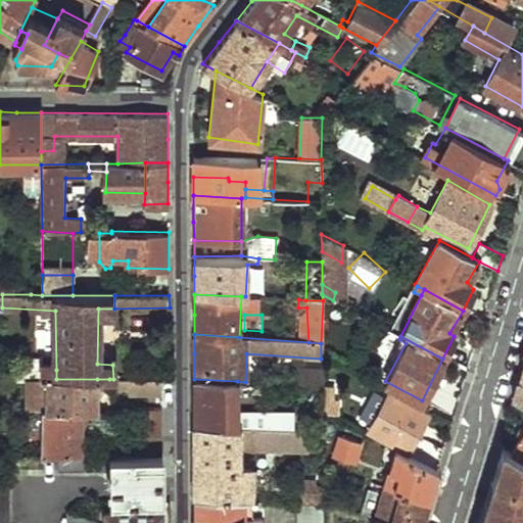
[(31,380),(29,409),(41,409),(82,409),(97,409),(97,379),(56,379),(41,380),(42,370),(42,366),(36,366),(36,380),(31,380)]
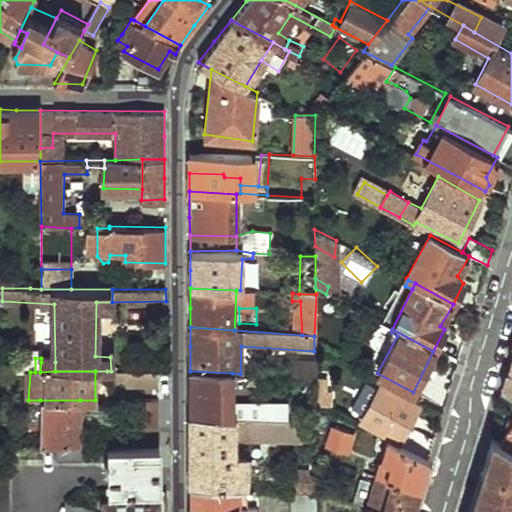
[(290,368),(289,377),(314,379),(314,377),(314,375),(315,361),(295,360),(294,368),(290,368)]
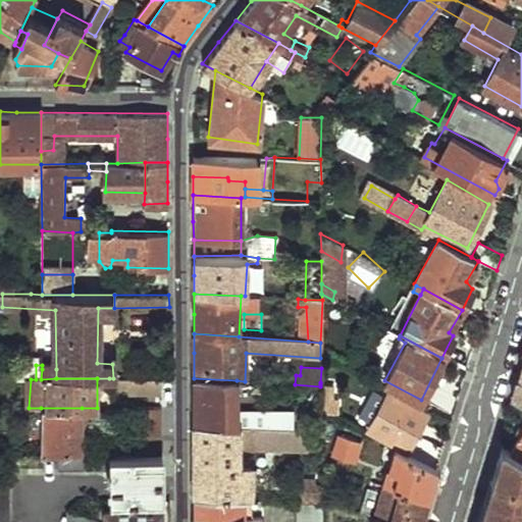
[(42,369),(41,379),(56,378),(56,369),(42,369)]
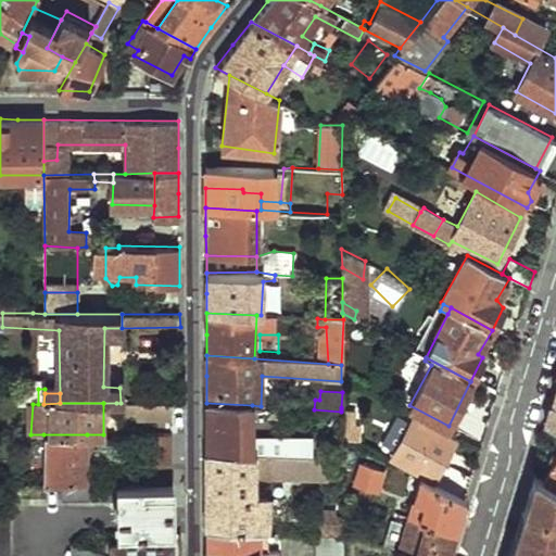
[(275,397),(274,407),(290,407),(291,400),(275,397)]
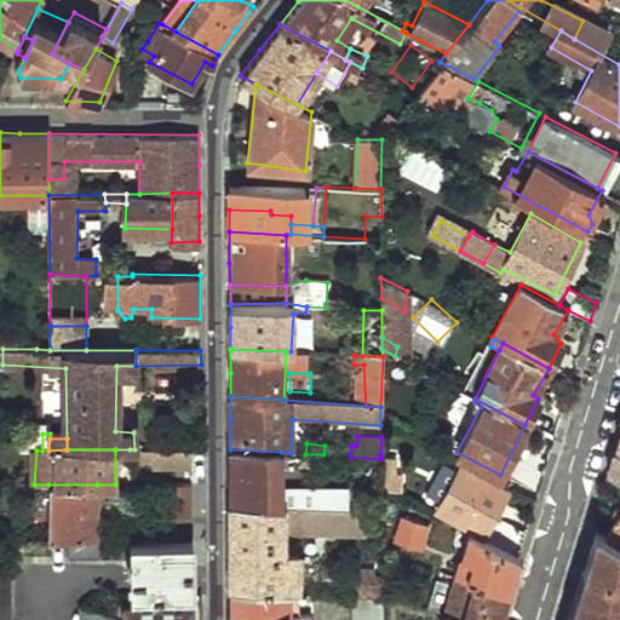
[(130,449),(130,455),(156,453),(156,468),(193,466),(193,448),(135,449),(130,449)]
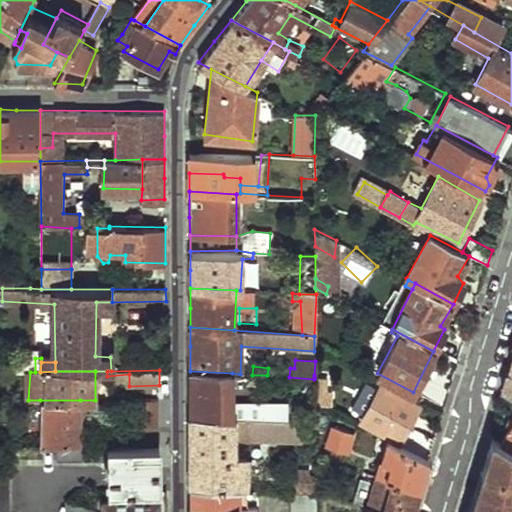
[(502,387),(511,392),(511,372),(508,370),(505,378),(502,387)]
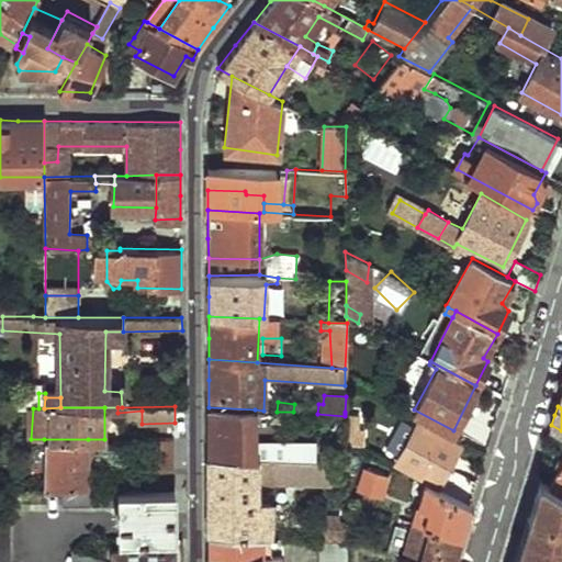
[(209,433),(210,456),(301,460),(302,446),(302,441),(282,440),(282,442),(251,441),(255,409),(209,407),(209,433)]
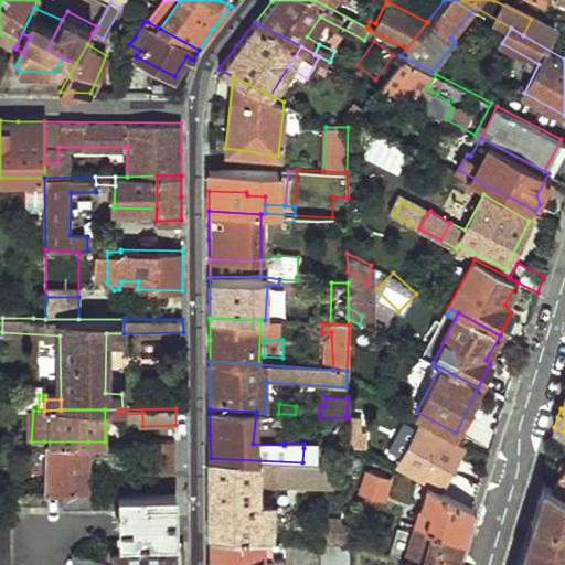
[(347,418),(348,440),(365,440),(365,432),(360,433),(359,416),(347,416),(347,418)]
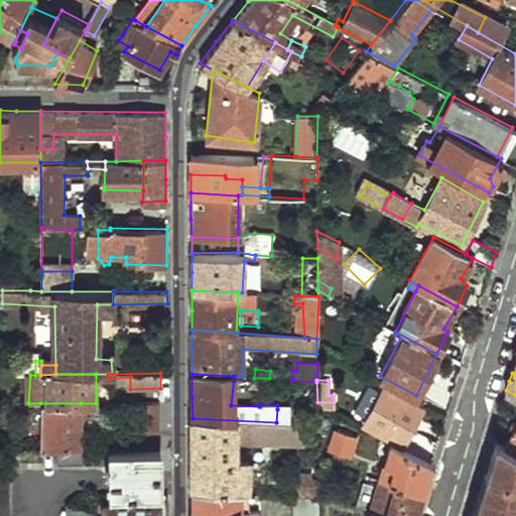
[(369,417),(383,392),(370,385),(356,410),(369,417)]
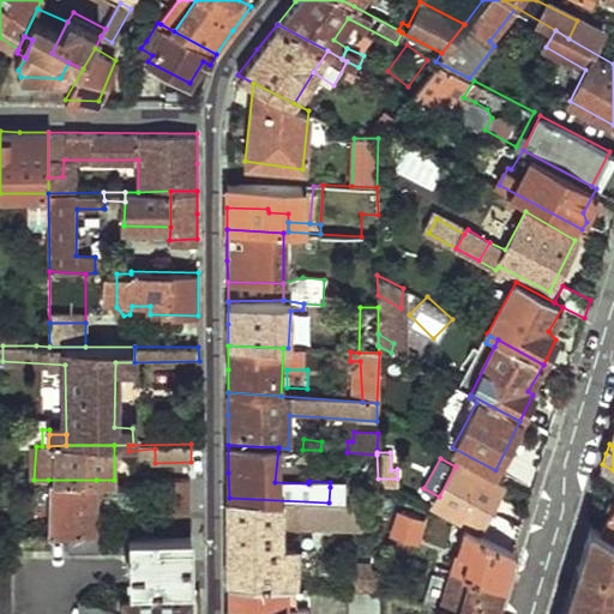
[(439,497),(434,504),(477,528),(477,531),(515,549),(522,527),(487,510),(501,485),(458,461),(456,467),(439,497)]
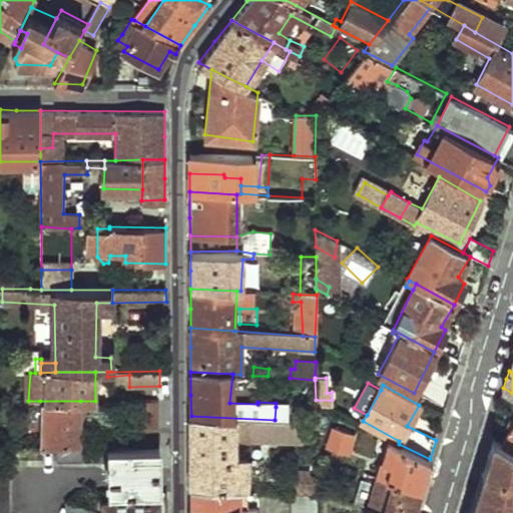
[(159,400),(136,401),(136,446),(159,446),(159,400)]
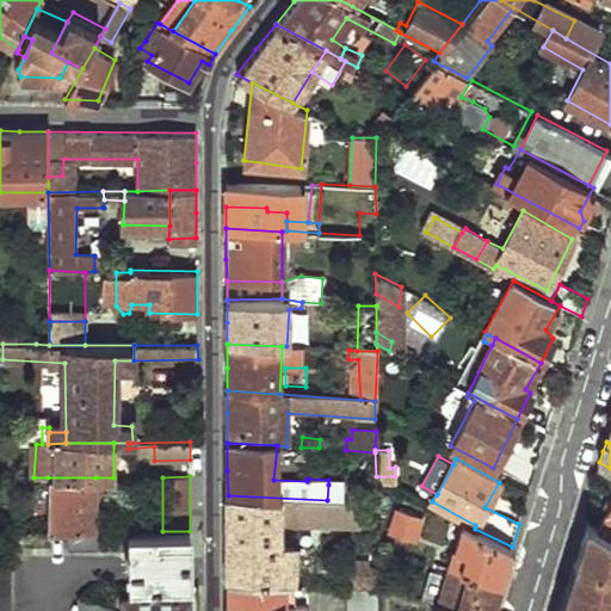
[(48,477),(48,531),(69,530),(96,531),(96,477),(48,477)]
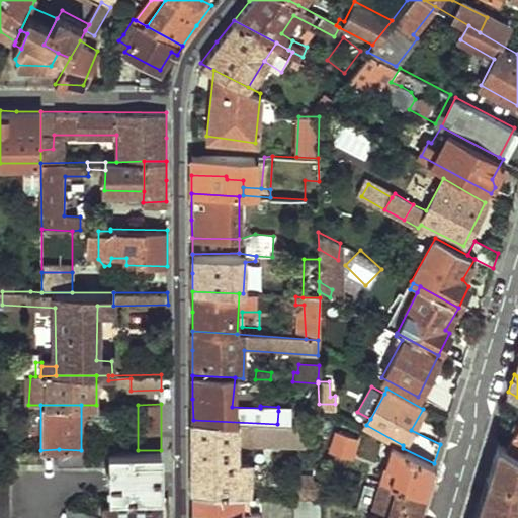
[(278,411),(277,424),(281,423),(294,424),(295,412),(278,411)]
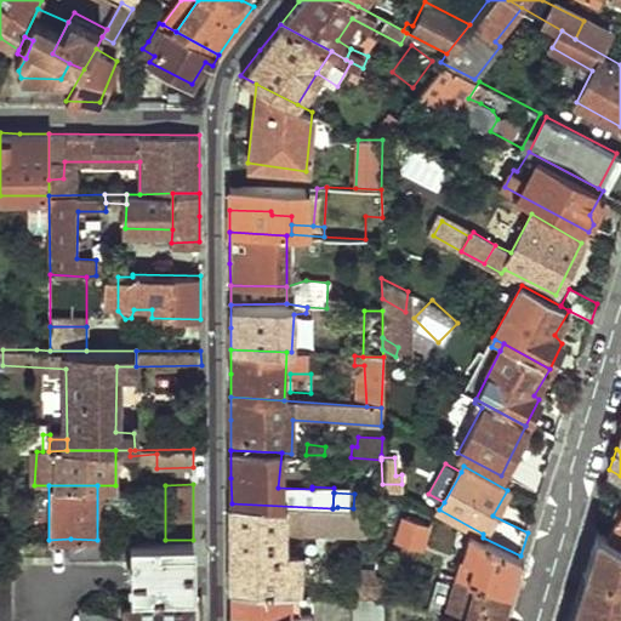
[(232,546),(232,591),(291,594),(298,596),(301,558),(279,556),(280,531),(335,534),(337,507),(332,508),(232,503),(232,546)]
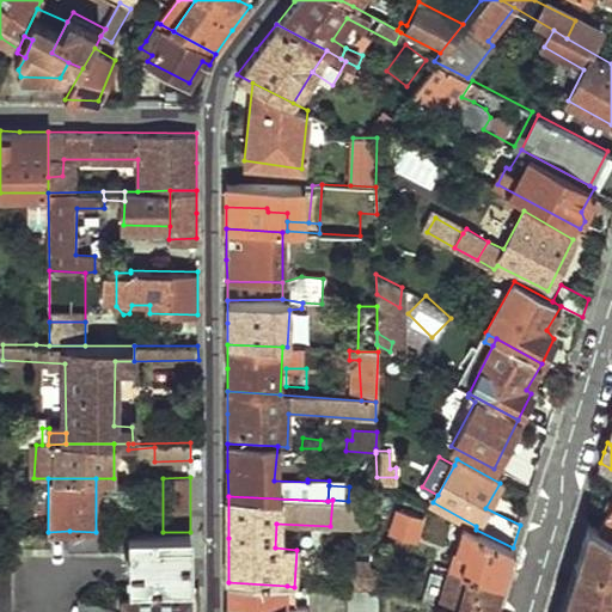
[(332,500),(330,526),(360,527),(361,502),(348,501),(332,500)]
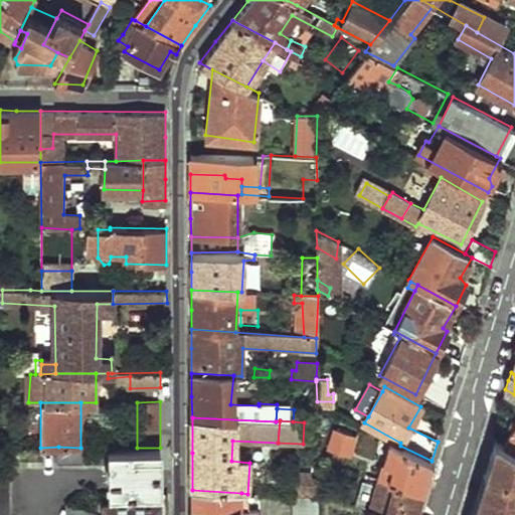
[(514,420),(505,441),(514,446),(514,420)]
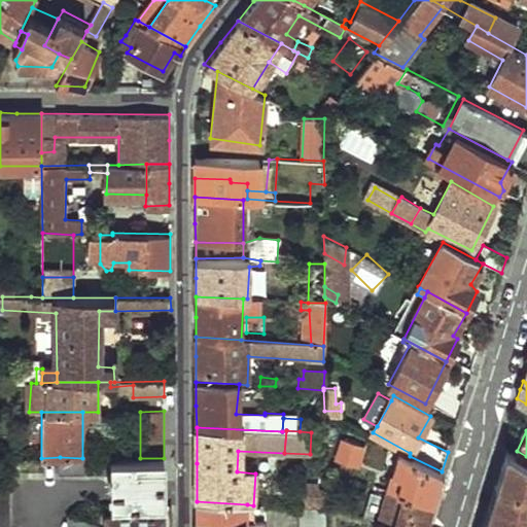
[(338,435),(332,459),(360,465),(365,442),(338,435)]
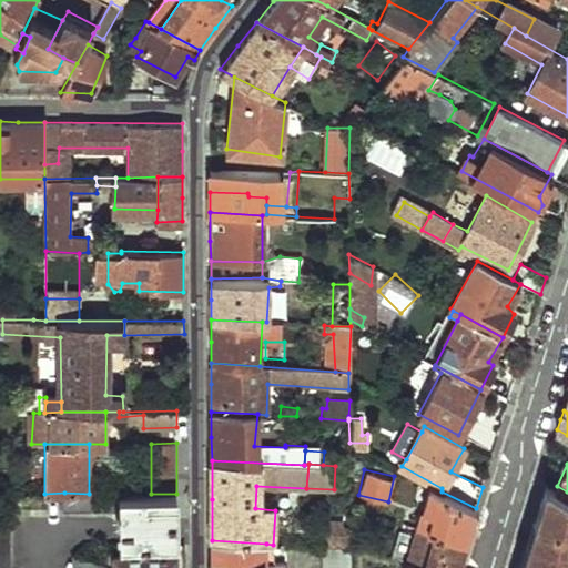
[(567,567),(567,492),(557,486),(548,482),(535,527),(521,567),(567,567)]
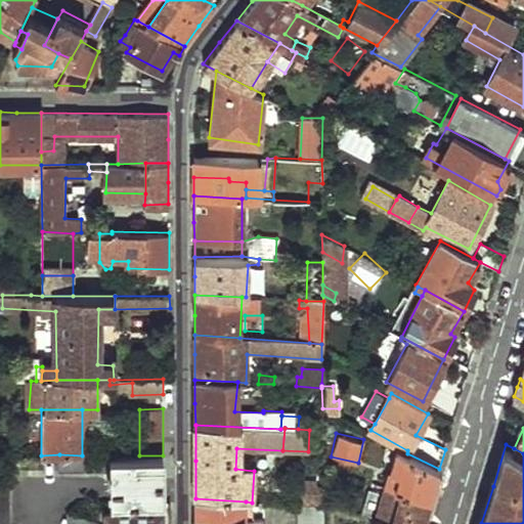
[(397,448),(385,487),(430,501),(435,484),(439,469),(407,453),(397,448)]
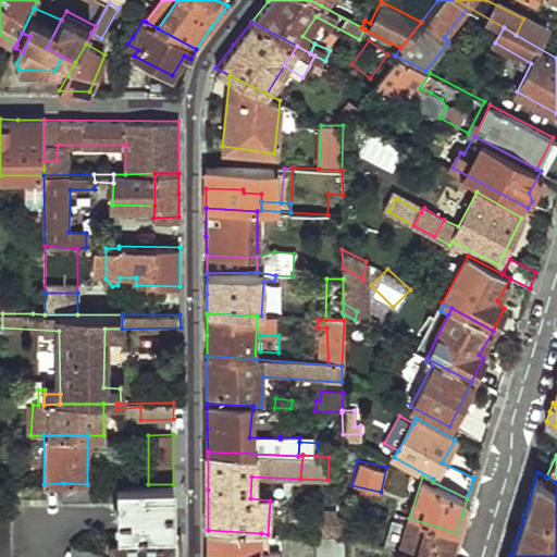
[(118,497),(118,531),(173,531),(173,484),(148,484),(87,484),(63,483),(63,497),(118,497)]
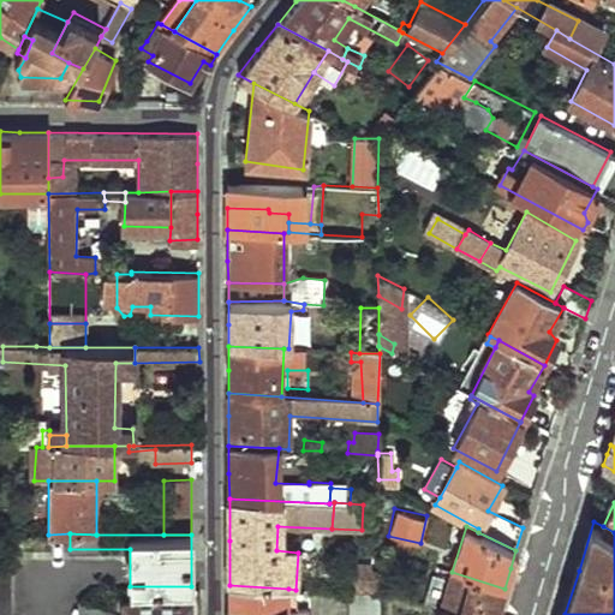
[(358,565),(358,592),(381,595),(381,575),(375,573),(371,565),(358,565)]
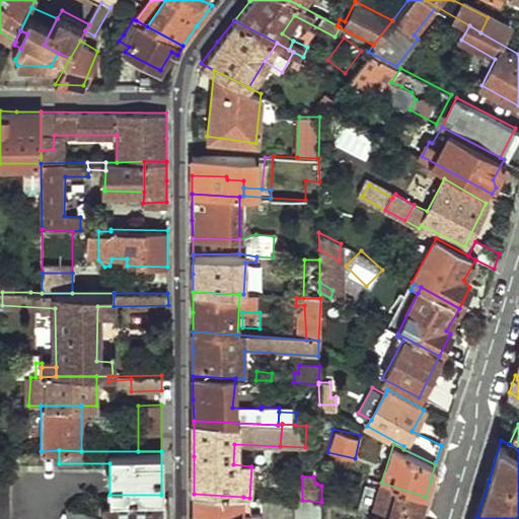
[(381,483),(372,513),(389,518),(419,518),(421,512),(426,497),(381,483)]
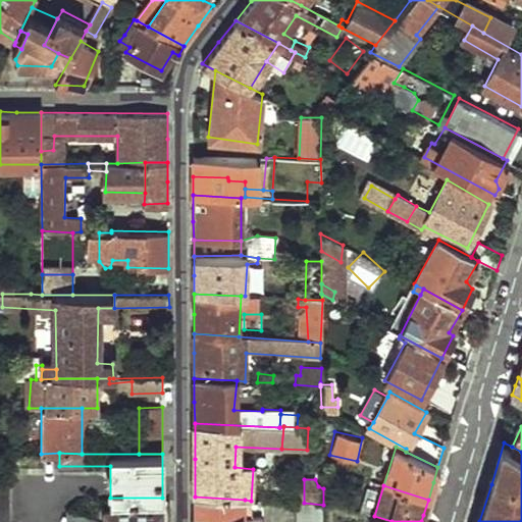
[(195,516),(245,517),(245,500),(195,497),(195,506),(195,516)]
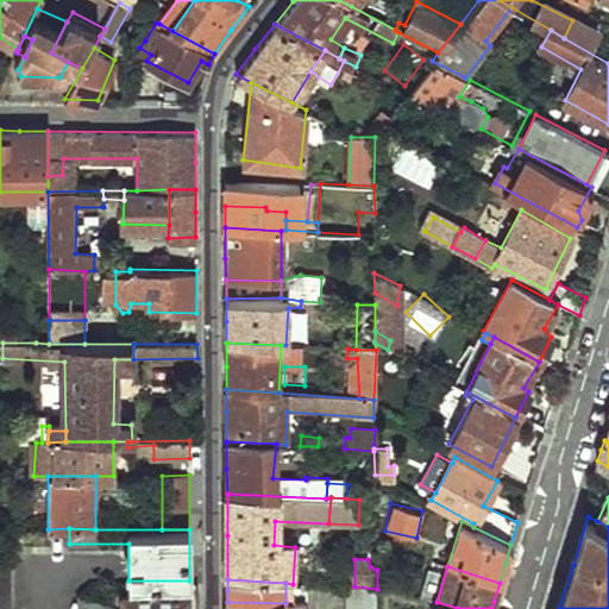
[(121,591),(121,608),(192,608),(192,591),(162,591),(162,585),(143,586),(143,591),(121,591)]
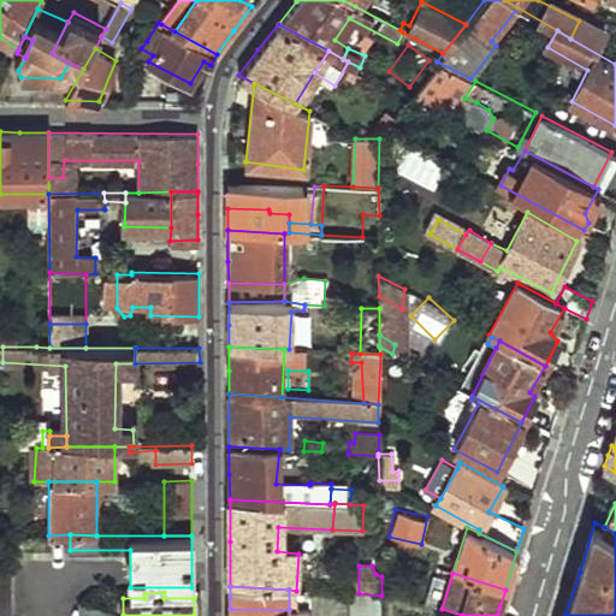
[(353,593),(351,615),(380,615),(381,596),(359,593),(353,593)]
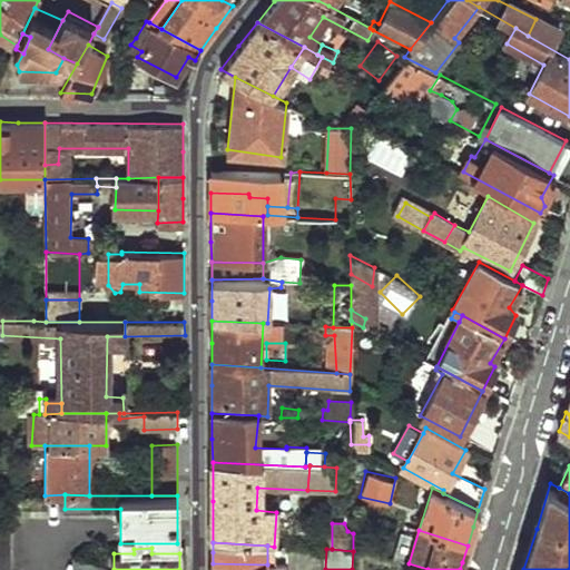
[(106,569),(107,566),(79,554),(72,569),(106,569)]
